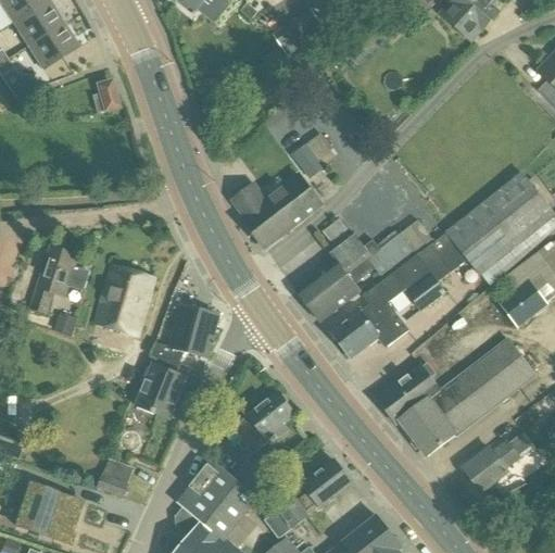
[(0,1),(12,21),(45,0),(0,0),(0,1)]
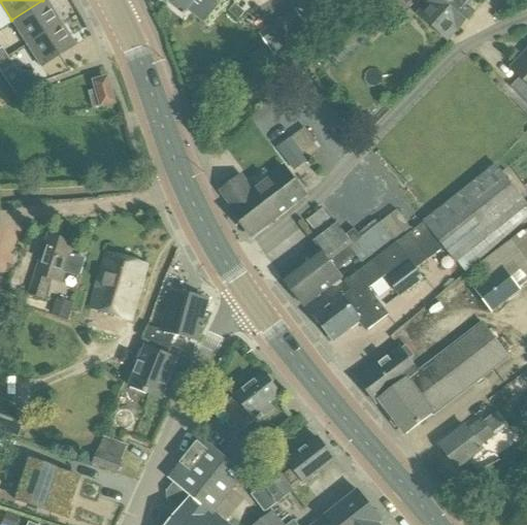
[(26,41),(59,21),(46,0),(42,0),(11,20),(26,41)]
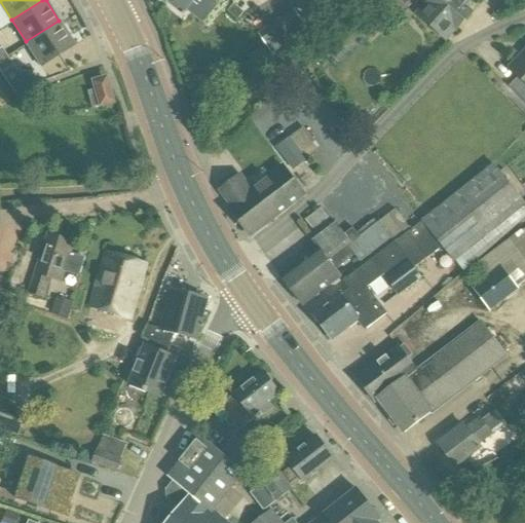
[(166,0),(182,12),(186,8),(192,0),(166,0)]
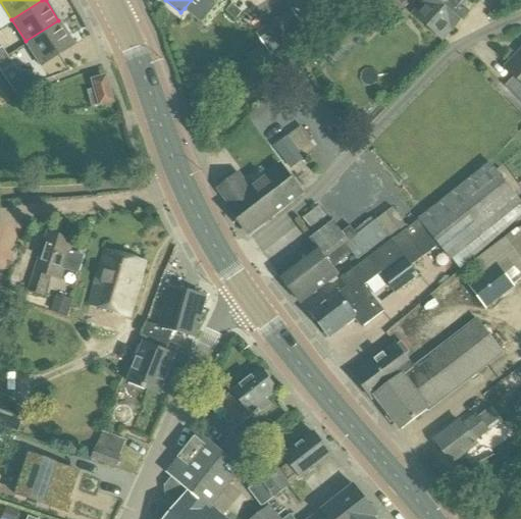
[(414,11),(427,24),(440,37),(452,24),(452,26),(466,10),(459,4),(462,0),(424,0),(414,11)]
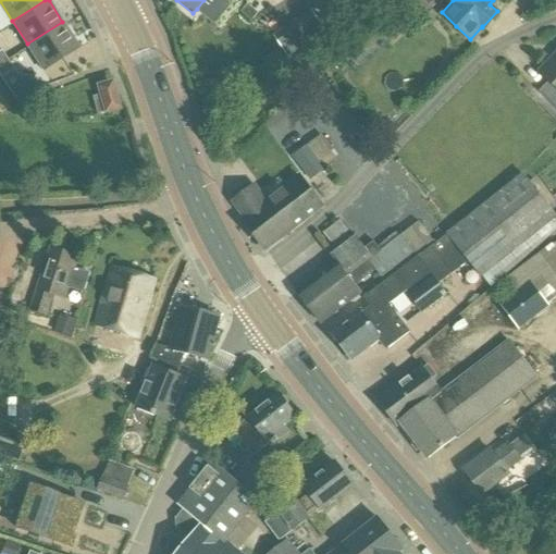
[(62,22),(27,44),(42,68),(77,45),(62,22)]
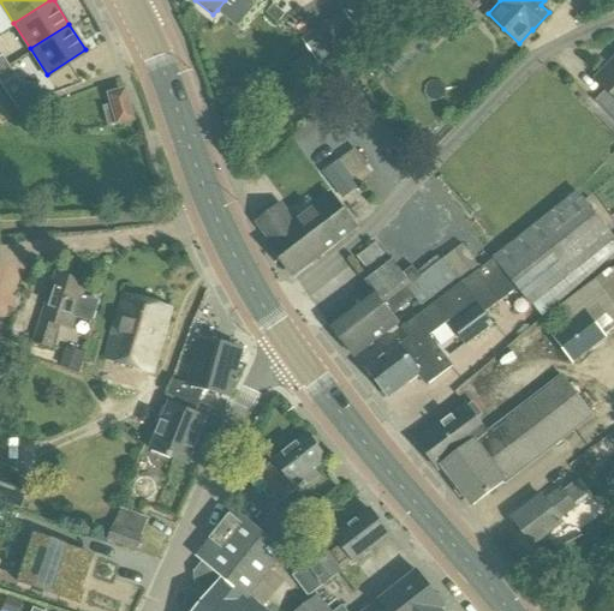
[(320,27),(303,36),(317,63),(334,53),(320,27)]
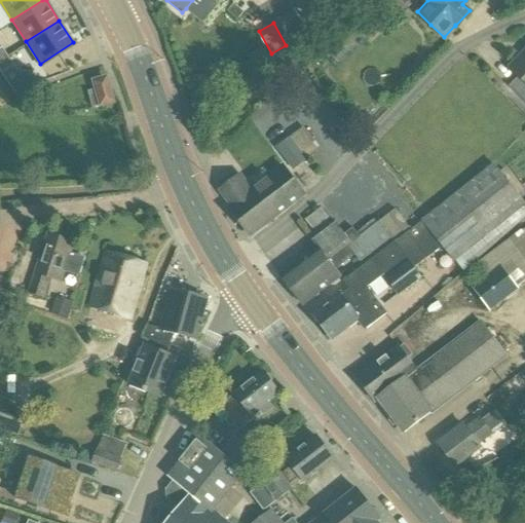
[(524,46),(521,51),(508,65),(518,74),(508,84),(524,101),(524,46)]
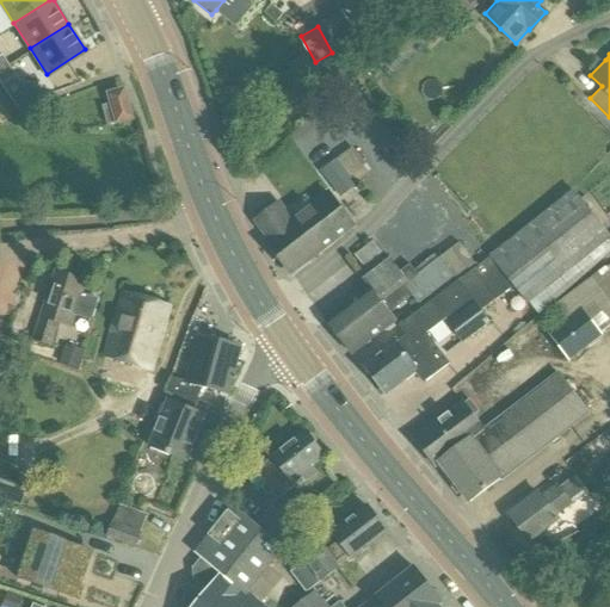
[(6,62),(0,66),(0,82),(13,73),(6,62)]
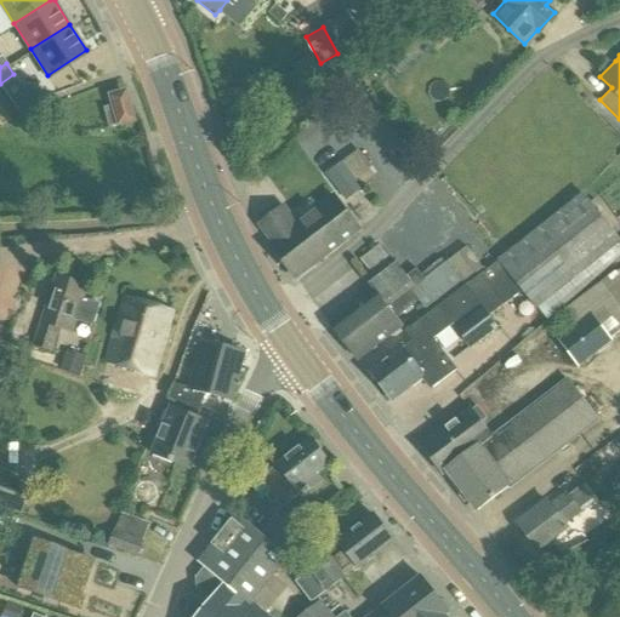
[(129,118),(121,90),(108,93),(111,103),(102,106),(107,124),(129,118)]
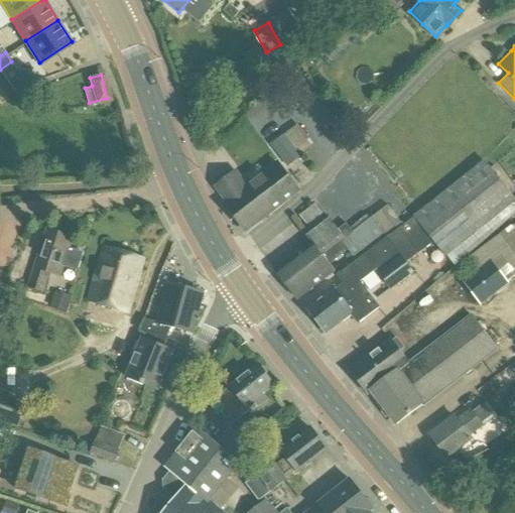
[(324,130),(331,125),(319,108),(312,113),(324,130)]
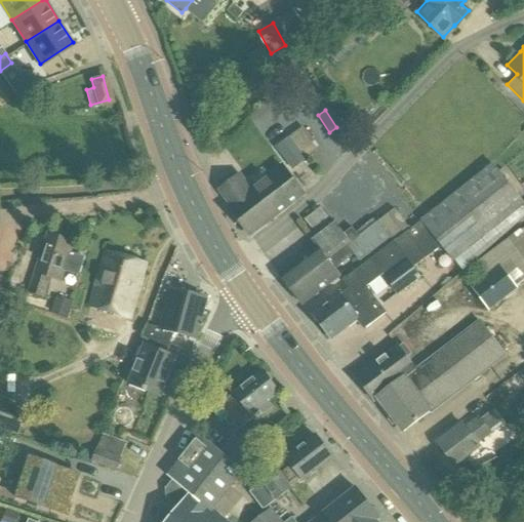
[(287,135),(274,145),(290,166),(304,156),(287,135)]
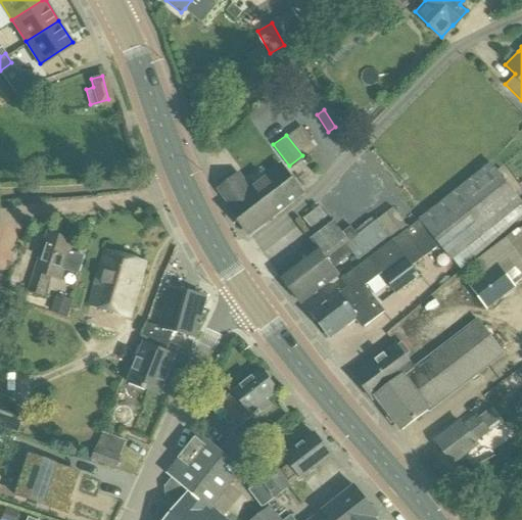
[(384,189),(393,180),(362,147),(352,155),(384,189)]
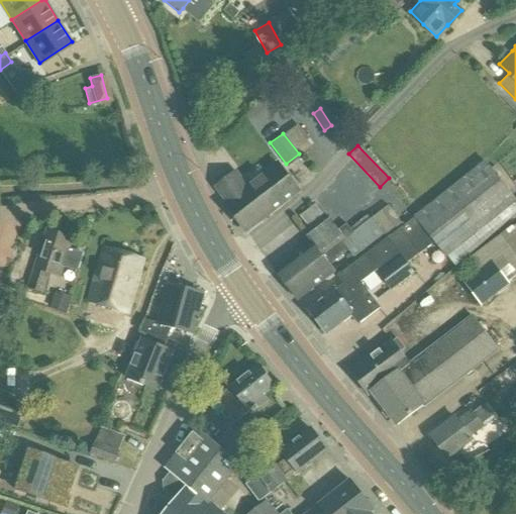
[(484,160),(414,215),(445,253),(515,198),(484,160)]
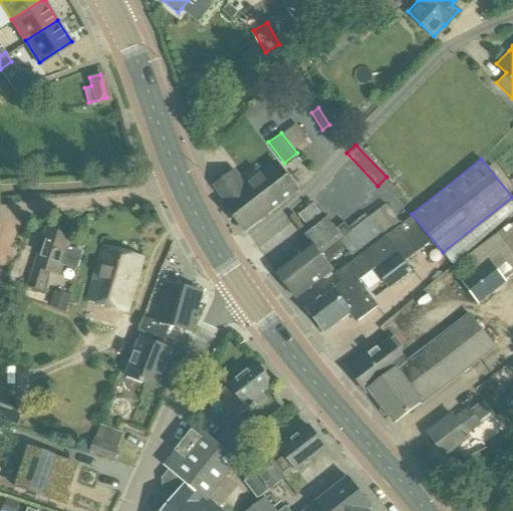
[(223,202),(243,228),(295,188),(274,161),(244,184),(233,170),(214,184),(226,200),(223,202)]
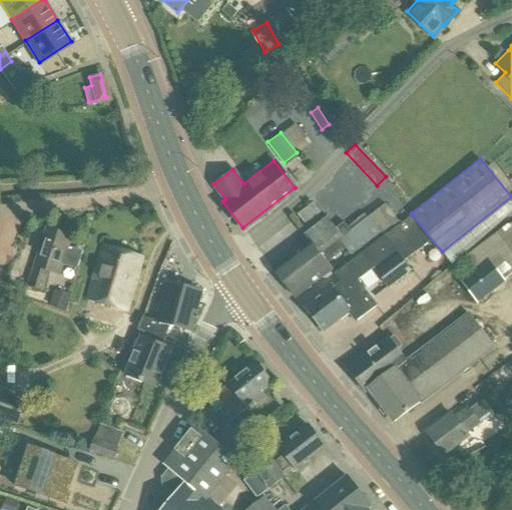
[(308,238),(273,267),(295,296),(332,268),(319,251),(338,236),(351,253),(381,229),(369,214),(350,228),(344,220),(336,226),(324,211),(301,229),(308,238)]
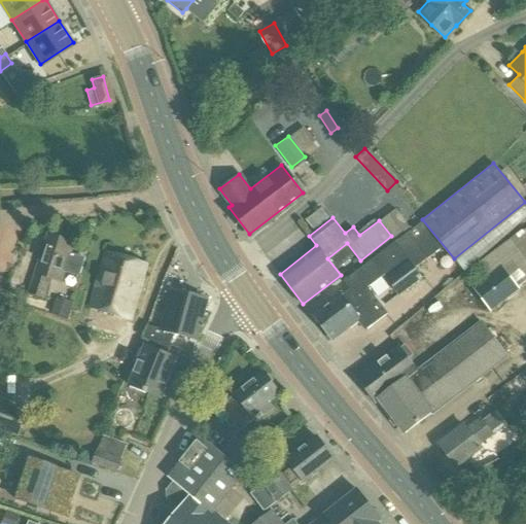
[(422,275),(415,267),(442,246),(435,238),(422,219),(372,257),(383,273),(398,293),(422,275)]
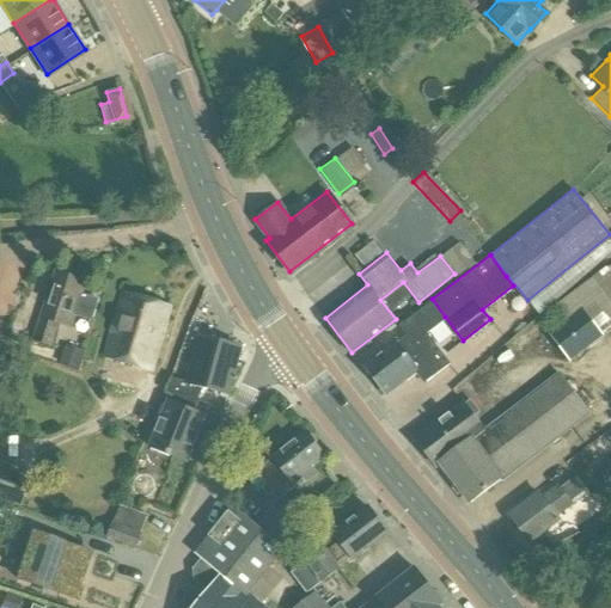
[(549,332),(568,358),(602,332),(602,331),(610,323),(610,272),(605,265),(554,304),(566,319),(549,332)]
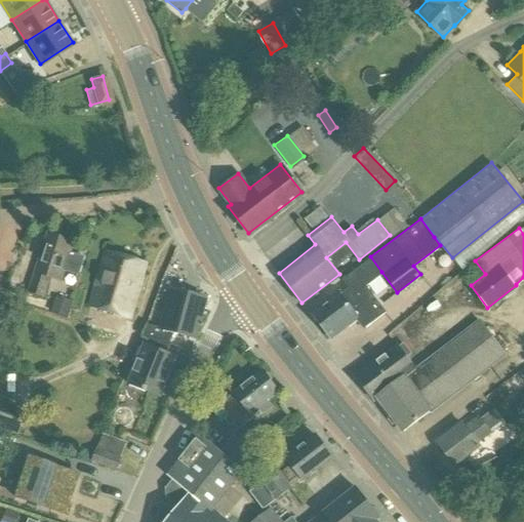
[(46,230),(34,270),(49,274),(49,275),(59,279),(63,268),(77,272),(82,255),(69,251),(72,239),(46,230)]
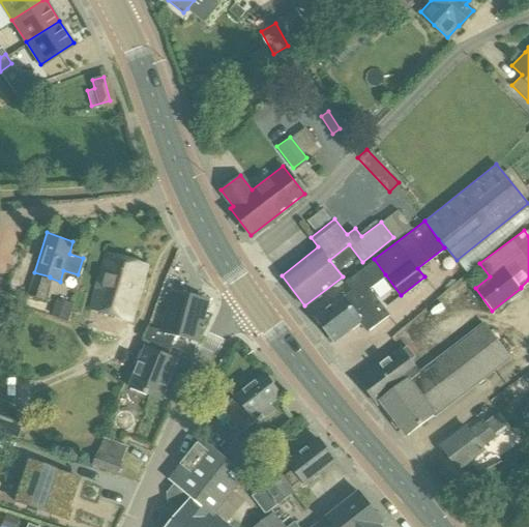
[(130,319),(147,263),(106,251),(89,306),(130,319)]
